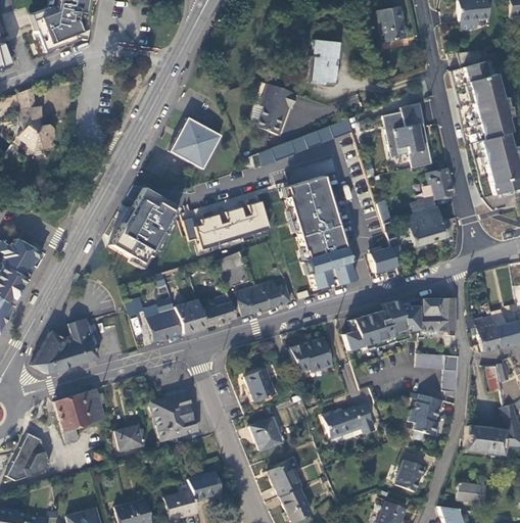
[(52,0),(51,7),(31,14),(46,53),(83,39),(91,41),(98,0),(52,0)]
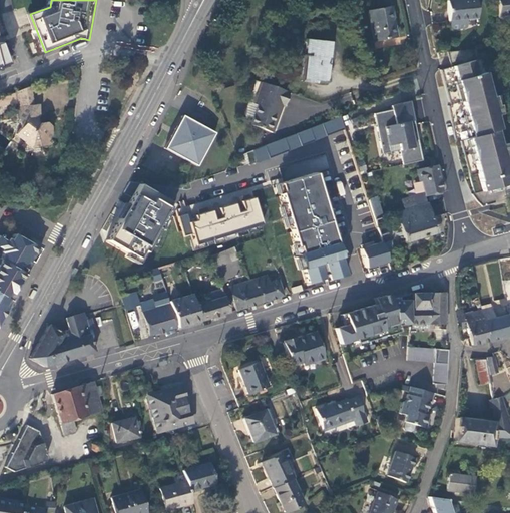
[(330,0),(322,4),(325,10),(338,3),(336,0),(330,0)]
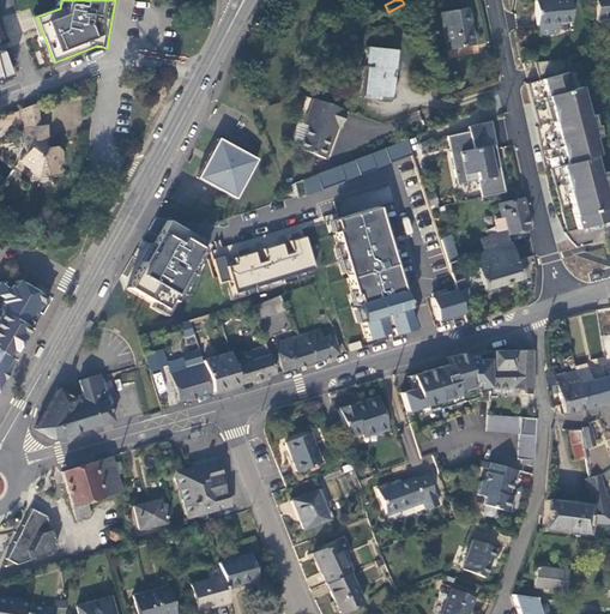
[(572,22),(571,0),(537,0),(539,24),(541,32),(543,36),(557,35),(560,31),(560,23),(572,22)]
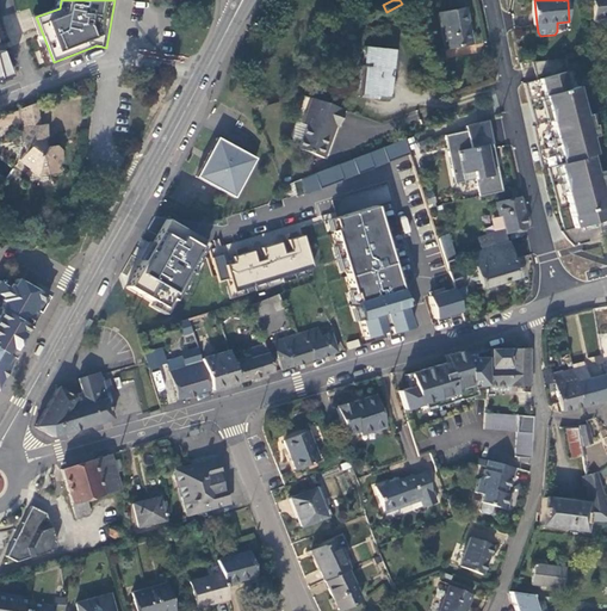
[(606,0),(590,0),(594,20),(606,18),(606,0)]
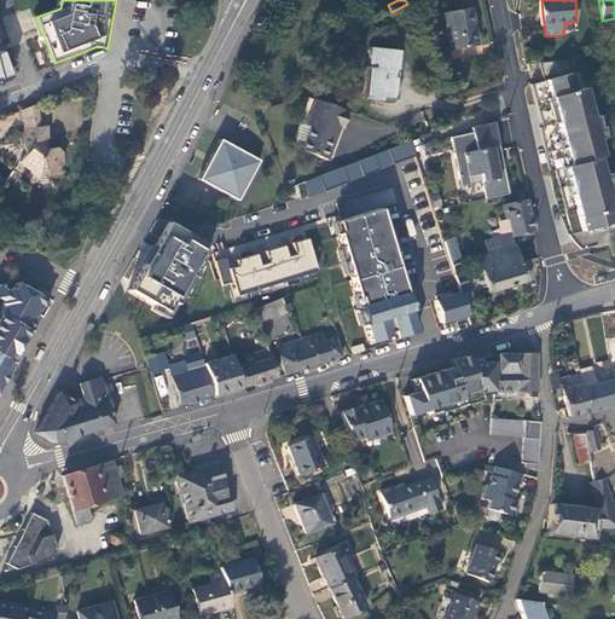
[(448,15),(454,50),(481,45),(475,9),(448,15)]
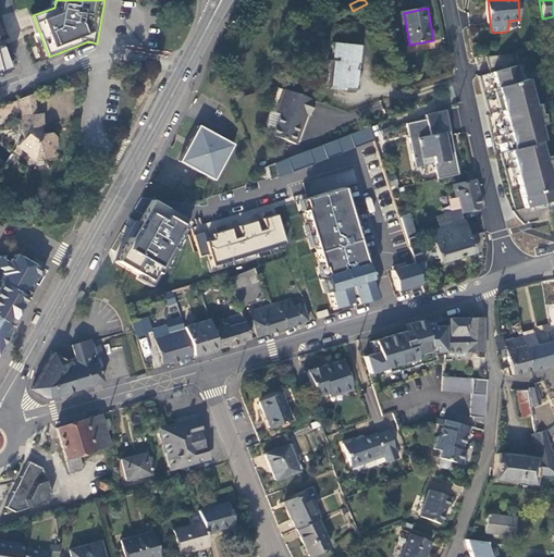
[(335,84),(346,85),(357,86),(361,46),(333,42),(332,60),(339,61),(335,84)]
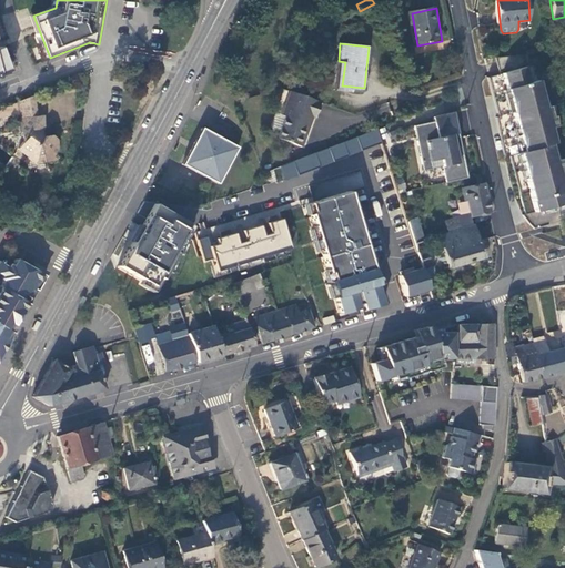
[(0,75),(14,71),(8,50),(1,52),(0,48),(0,75)]
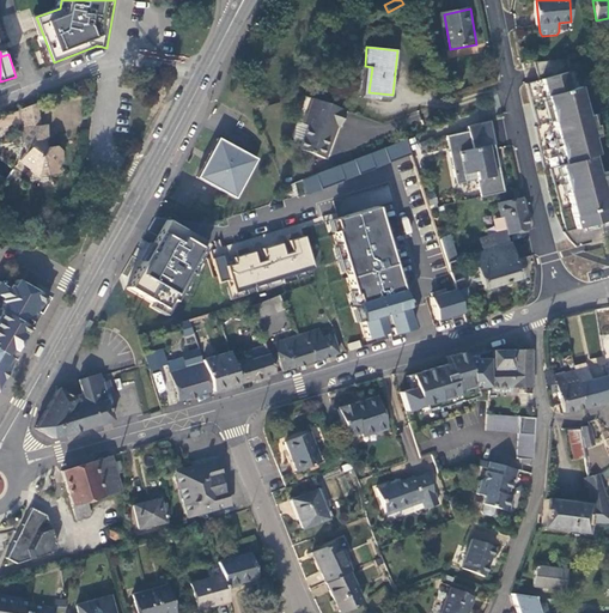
[(381,97),(381,93),(369,92),(372,67),(365,66),(363,96),(381,97)]
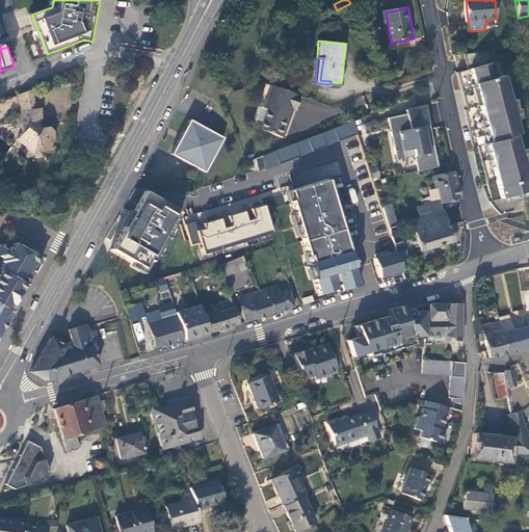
[(516,106),(513,99),(511,99),(505,76),(497,78),(493,63),(471,70),(484,116),(516,106)]
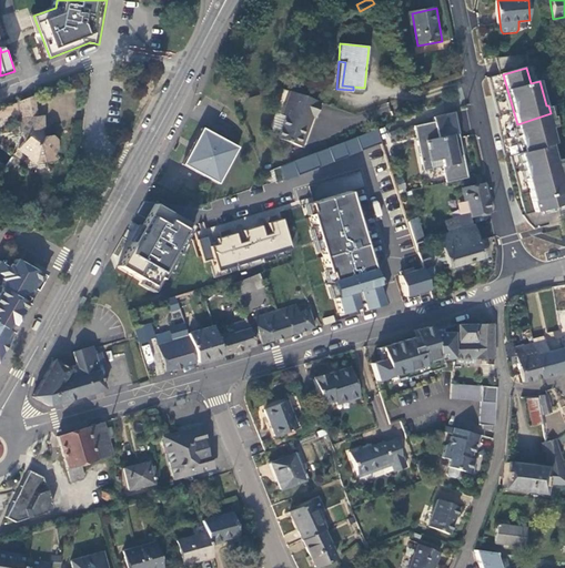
[(289,114),(281,137),(305,145),(312,127),(308,125),(312,114),(319,117),(324,101),(302,92),(300,98),(291,95),(284,113),(289,114)]
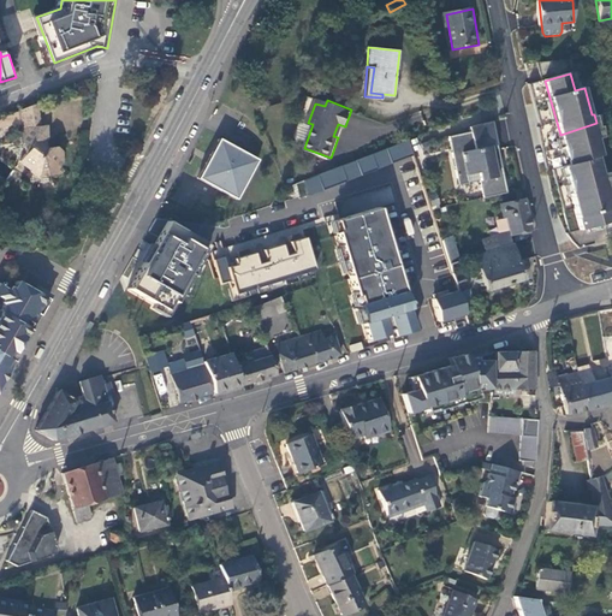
[(28,118),(28,170),(42,170),(42,183),(55,183),(55,176),(67,176),(67,147),(53,147),(53,125),(42,125),(42,107),(25,107),(25,118),(28,118)]
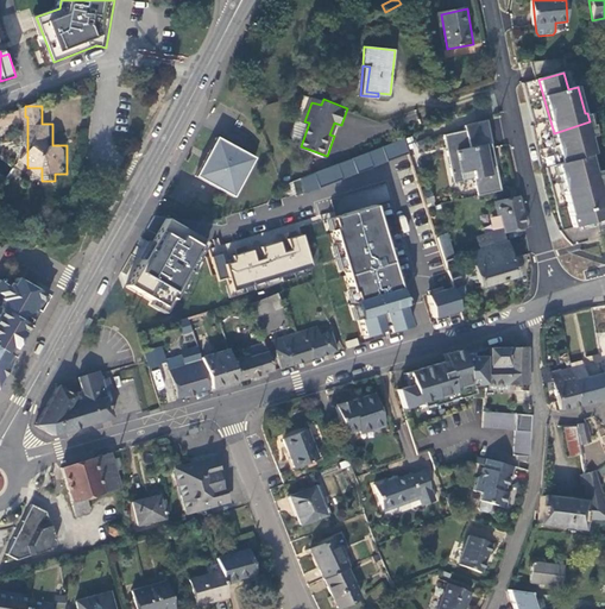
[(468,130),(454,133),(455,137),(458,137),(459,143),(455,144),(457,150),(451,152),(458,182),(466,181),(466,183),(478,181),(481,195),(505,190),(502,173),(496,174),(491,154),(497,152),(490,120),(467,125),(468,130)]
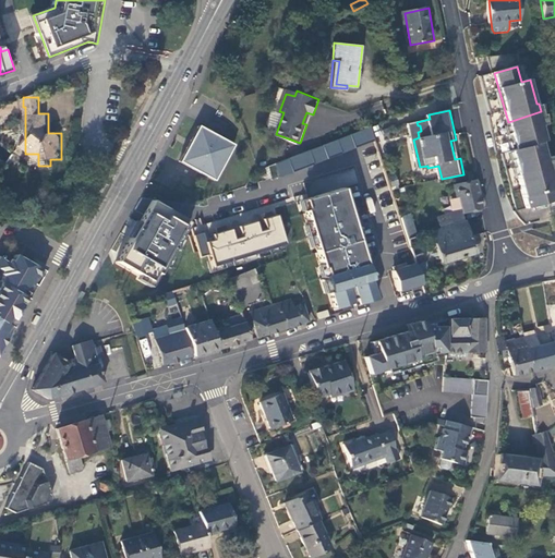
[(542,114),(541,111),(508,122),(516,149),(510,152),(527,207),(554,202),(554,186),(553,183),(554,183),(554,172),(553,164),(551,156),(546,156),(542,141),(545,140),(542,126),(547,125),(545,113),(542,114)]
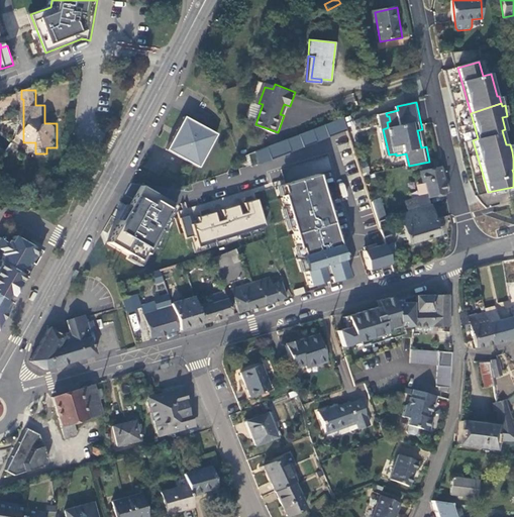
[(386,113),(380,114),(383,129),(388,127),(387,122),(390,121),(389,116),(387,116),(386,113)]
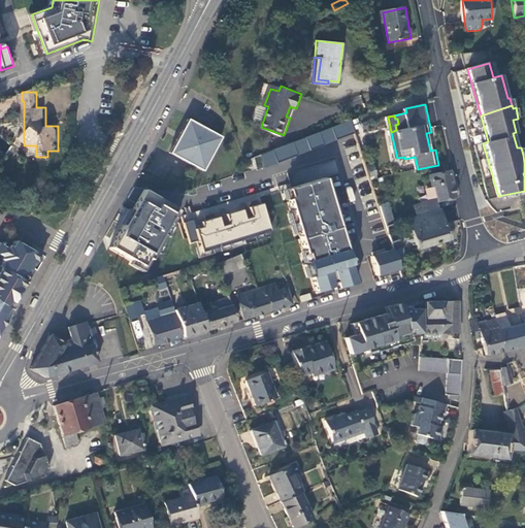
[(183,132),(171,152),(206,170),(225,135),(190,118),(183,132)]
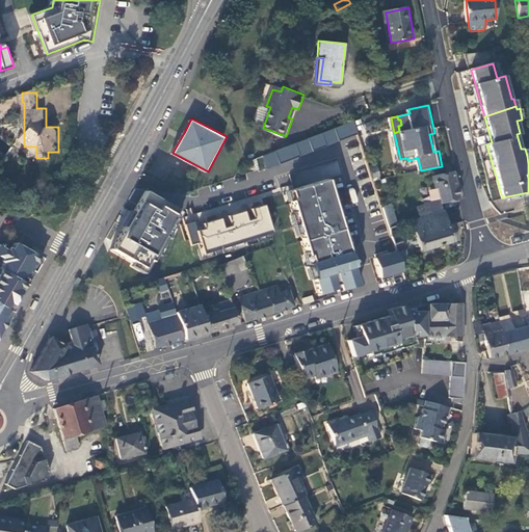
[(356,123),(256,158),(260,169),(361,135),(356,123)]
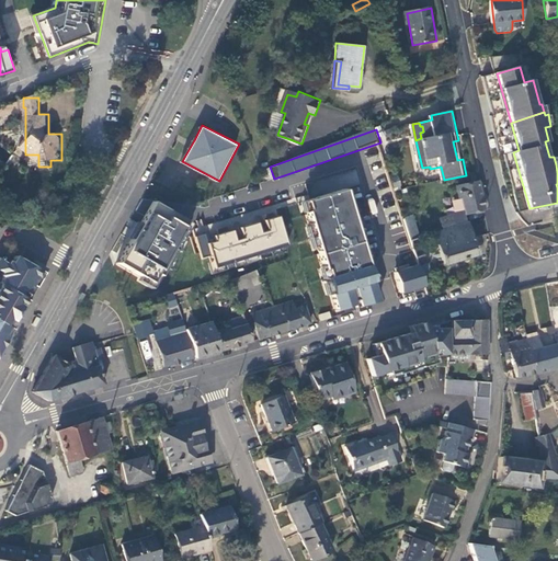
[(430,167),(422,168),(424,178),(432,176),(430,169),(430,167)]
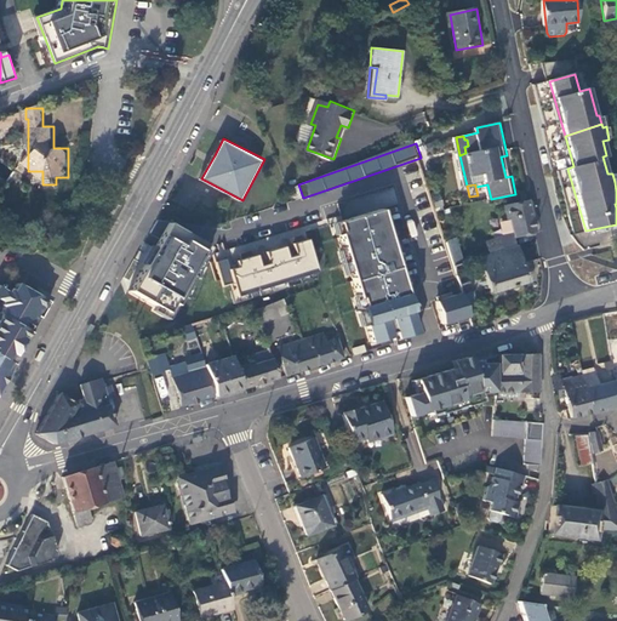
[(509,205),(515,233),(516,237),(537,232),(535,216),(530,199),(509,205)]
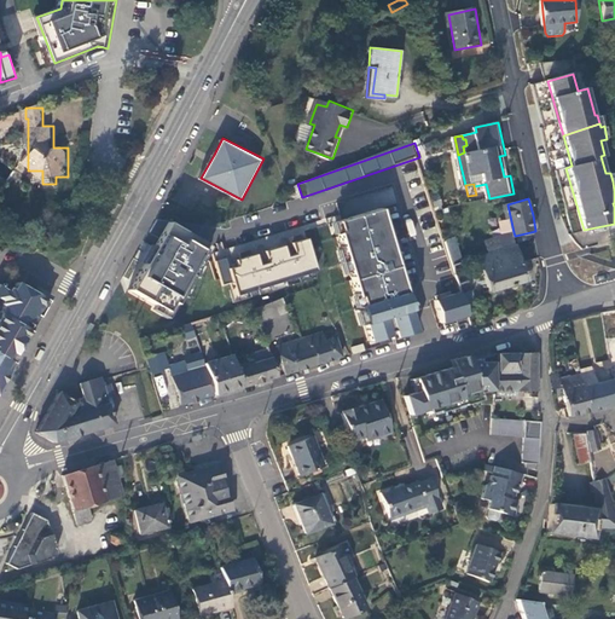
[(384,212),(340,225),(369,324),(388,318),(392,317),(413,311),(384,212)]
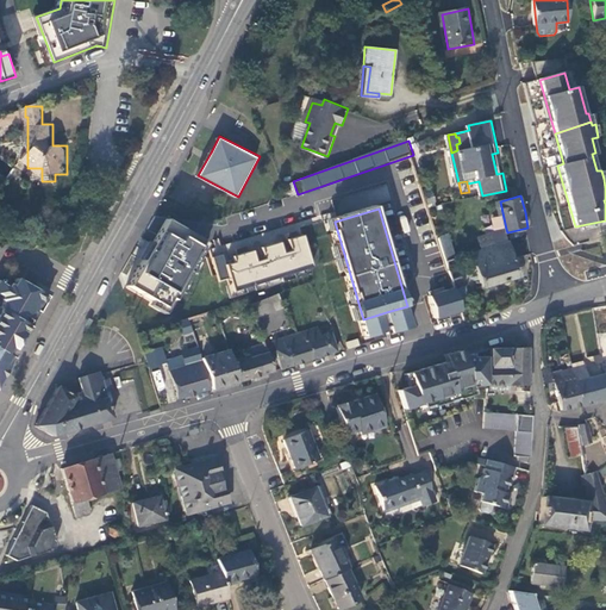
[(205,246),(162,222),(126,284),(169,309),(205,246)]
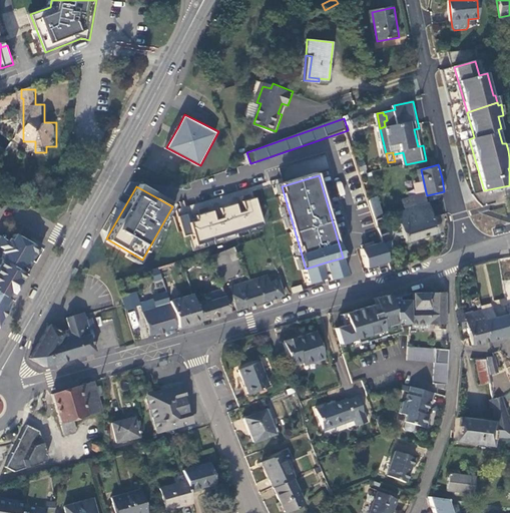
[(253,192),(182,212),(193,251),(265,231),(253,192)]
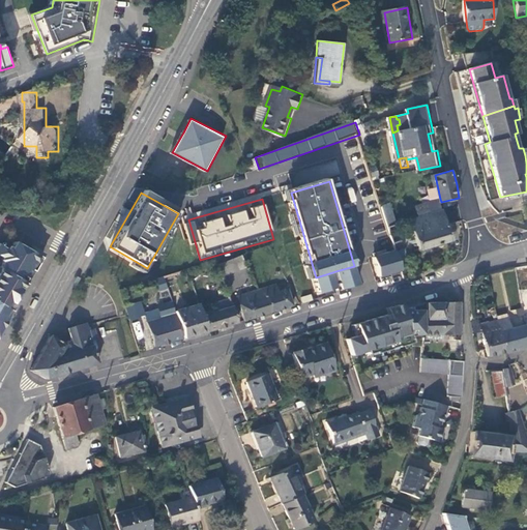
[(420,218),(433,214),(430,203),(417,207),(420,218)]
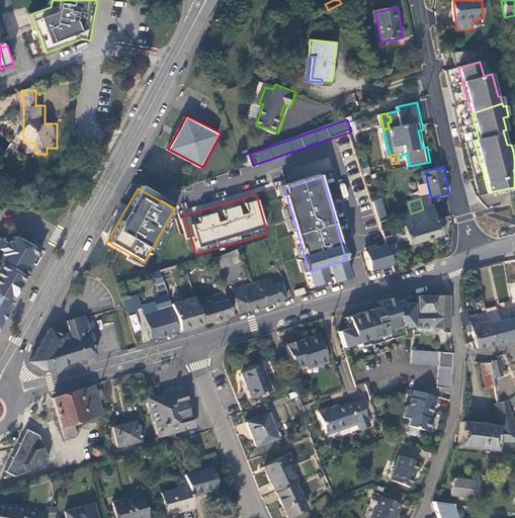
[(383,199),(375,201),(381,223),(390,220),(383,199)]
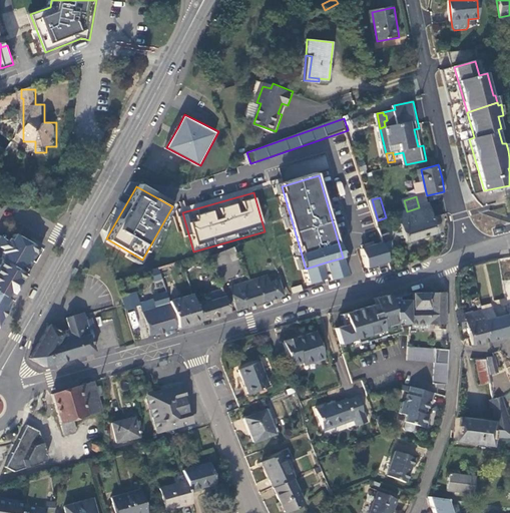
[(438,231),(430,204),(419,207),(407,211),(398,213),(407,241),(413,239),(438,231)]
